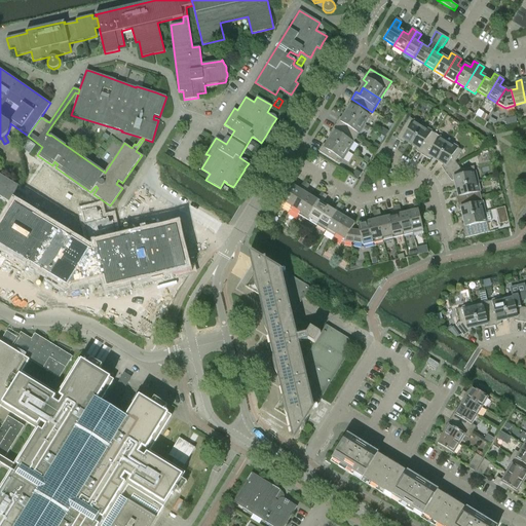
[(350,108),(347,114),(365,124),(372,112),(351,99),(346,106),(350,108)]
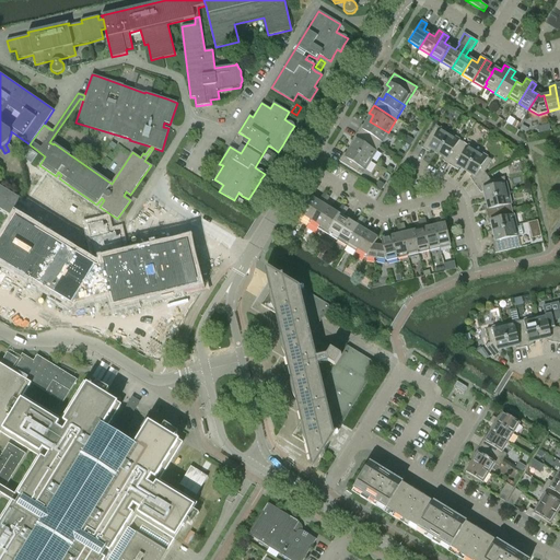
[(361,125),(357,132),(380,147),(388,132),(370,121),(365,128),(361,125)]
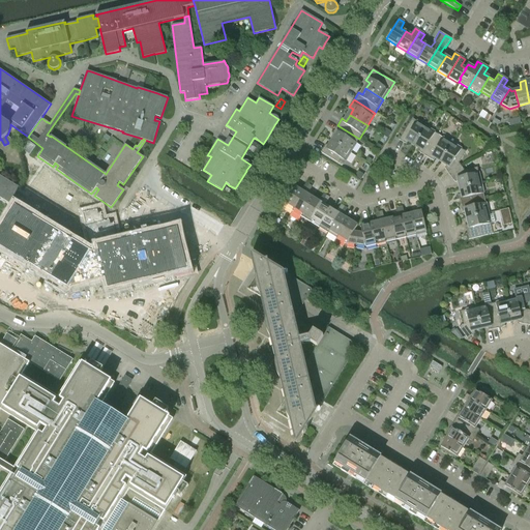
[(409,141),(415,144),(425,126),(412,118),(399,140),(407,145),(409,141)]
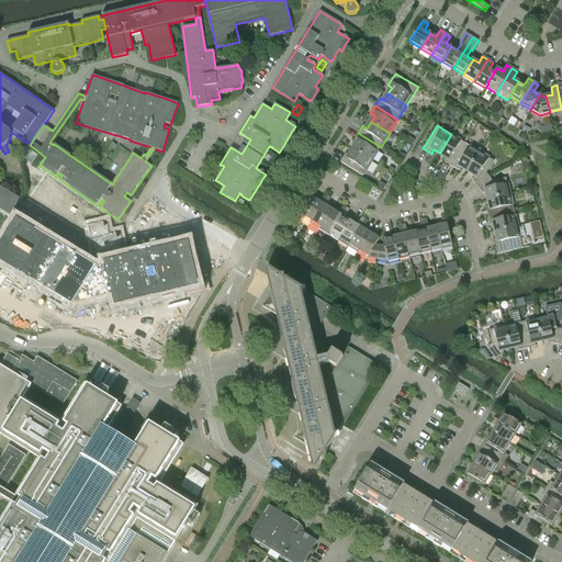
[(372,161),(381,147),(358,133),(353,141),(357,144),(353,149),(372,161)]
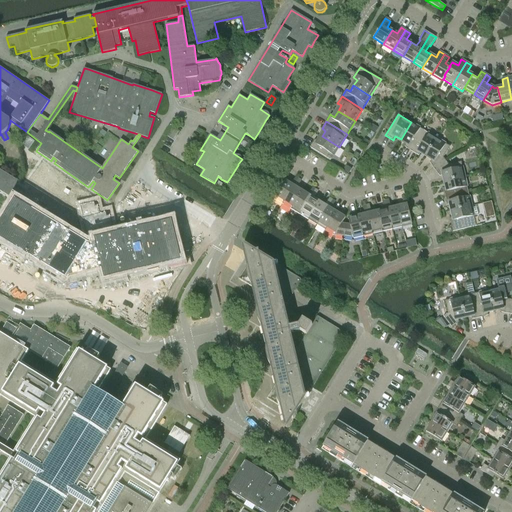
[(424,130),(411,122),(401,139),(406,143),(404,147),(411,151),(424,130)]
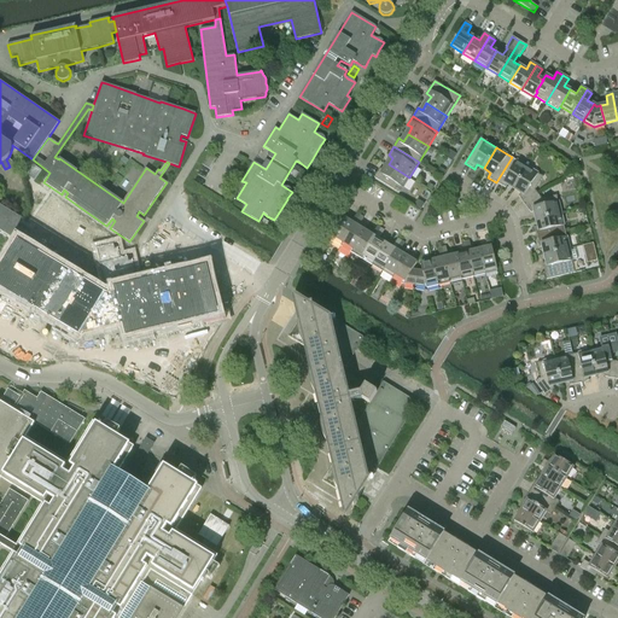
[(449,151),(445,157),(453,161),(456,155),(449,151)]
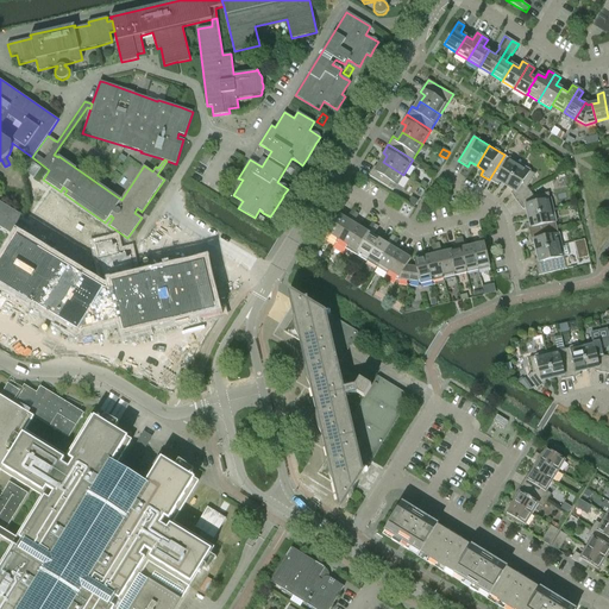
[(520,164),(504,155),(489,180),(497,186),(501,181),(507,184),(520,164)]
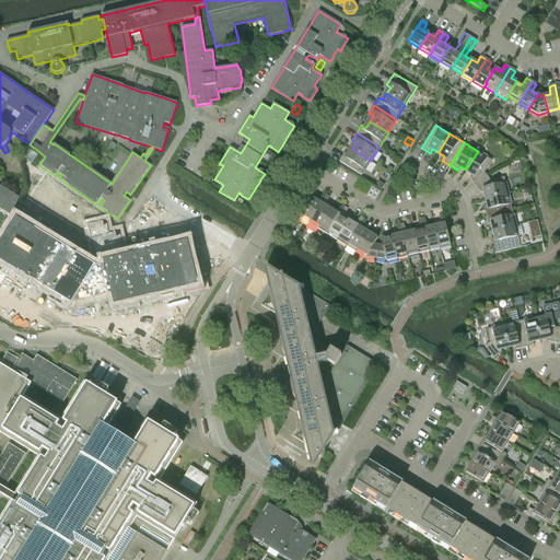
[(362,175),(371,161),(352,149),(348,155),(345,153),(339,161),(362,175)]
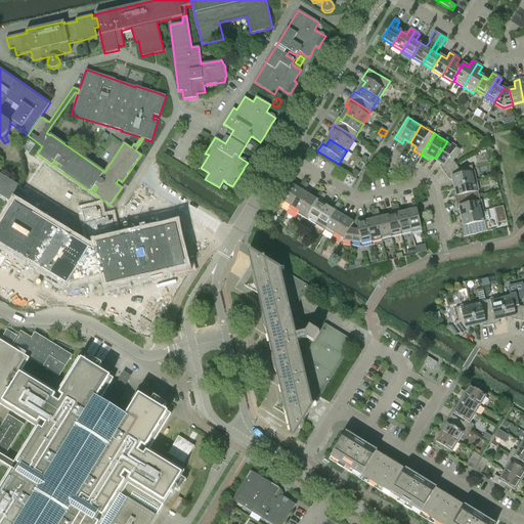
[(461,149),(447,141),(436,159),(442,163),(440,167),(445,173),(456,165),(453,161),(461,149)]
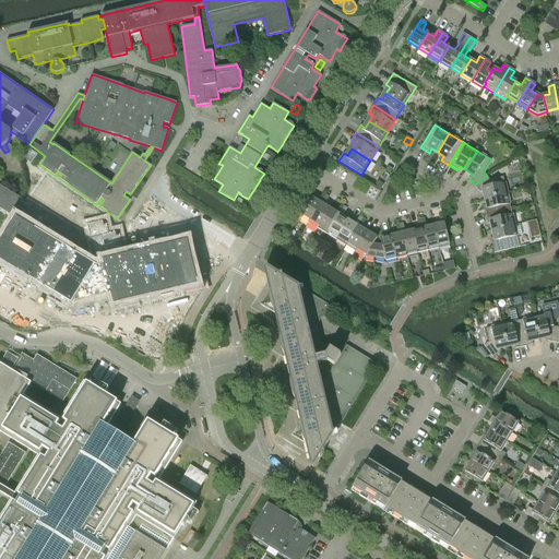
[(270,156),(265,154),(261,161),(265,164),(270,156)]
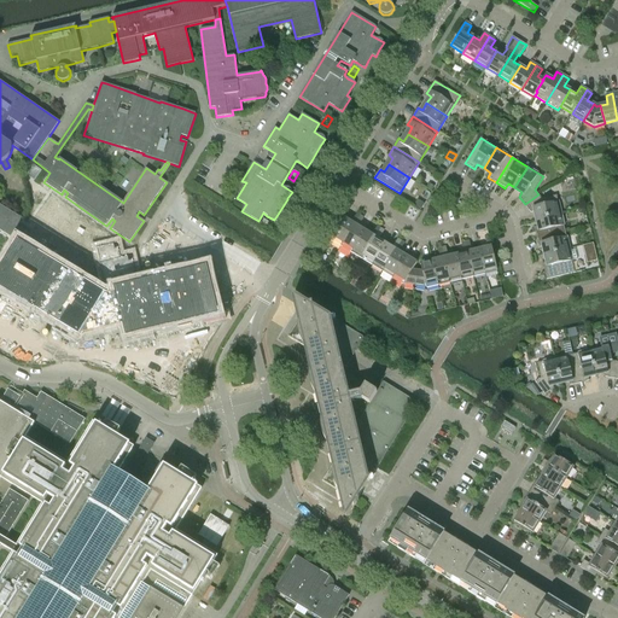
[(542,199),(538,194),(525,204),(530,213),(536,211),(537,220),(561,214),(557,196),(542,199)]
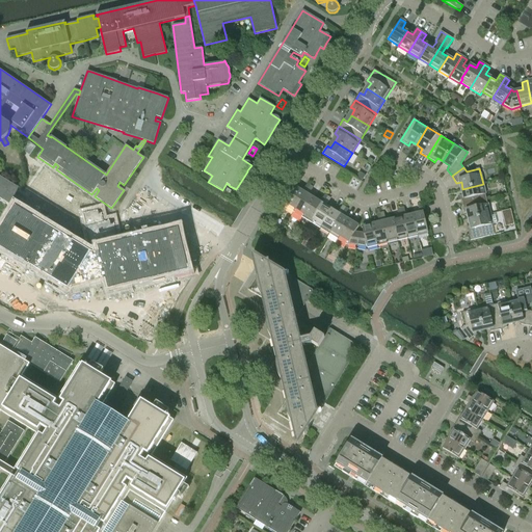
[(0,198),(2,200),(9,205),(9,204),(19,189),(19,188),(0,177),(0,198)]
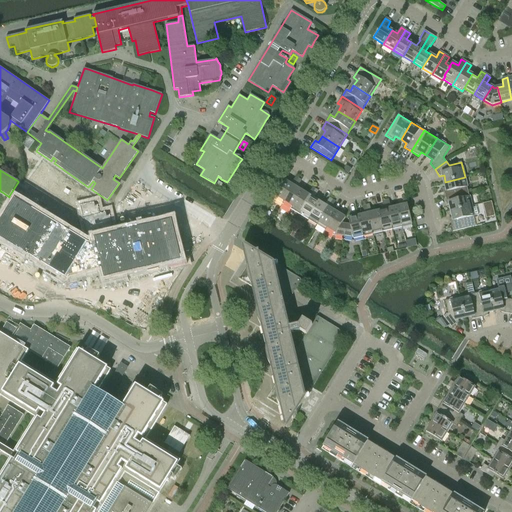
[(283,204),(298,179),(295,177),(291,184),(285,180),(274,198),(283,204)]
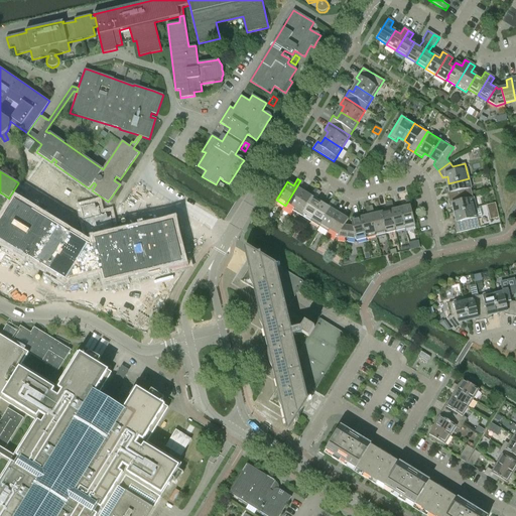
[(446,190),(447,199),(472,192),(469,178),(448,183),(450,189),(446,190)]
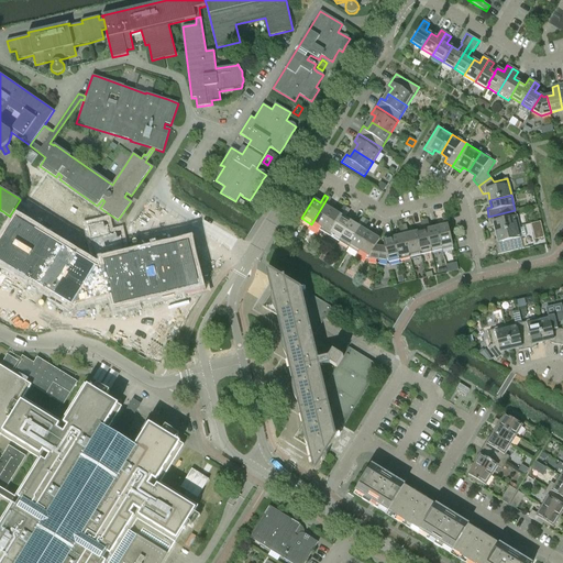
[(328,197),(311,224),(320,230),(332,210),(327,207),(331,199),(328,197)]
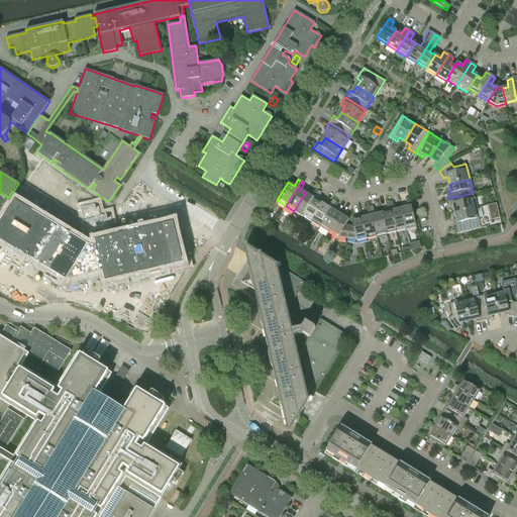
[(305,193),(294,211),(303,216),(318,191),(315,190),(311,197),(305,193)]
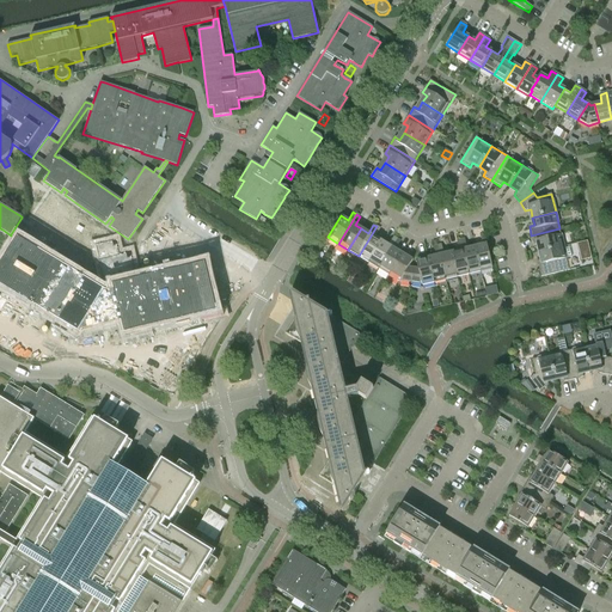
[(377,226),(359,256),(368,262),(381,242),(375,237),(380,228),(377,226)]
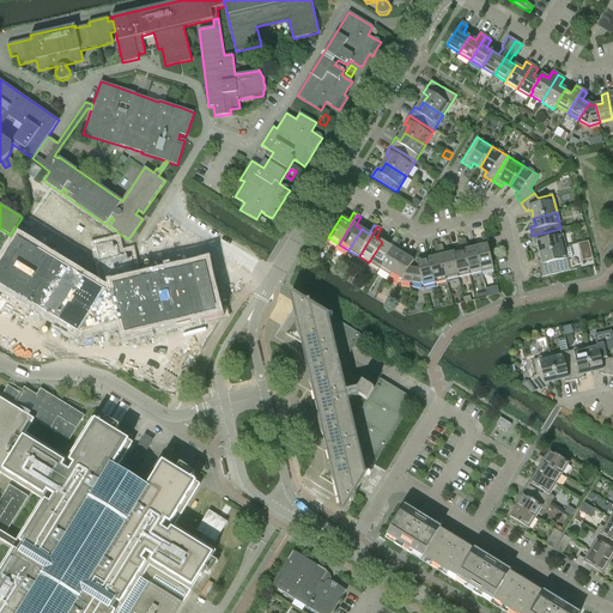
[(565,247),(560,229),(532,236),(534,246),(540,244),(541,253),(565,247)]
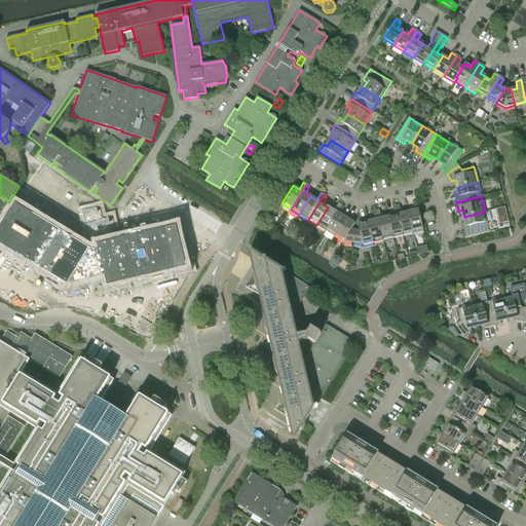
[(408,212),(413,233),(423,230),(416,201),(413,202),(415,211),(408,212)]
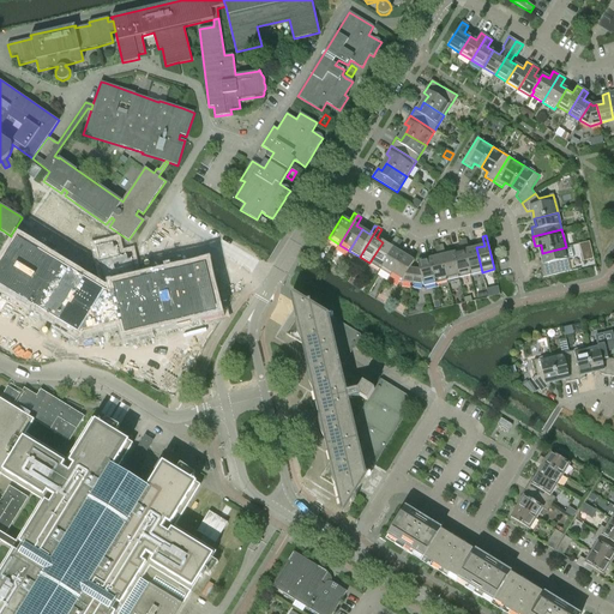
[(383,242),(369,263),(380,270),(398,240),(395,238),(390,246),(383,242)]
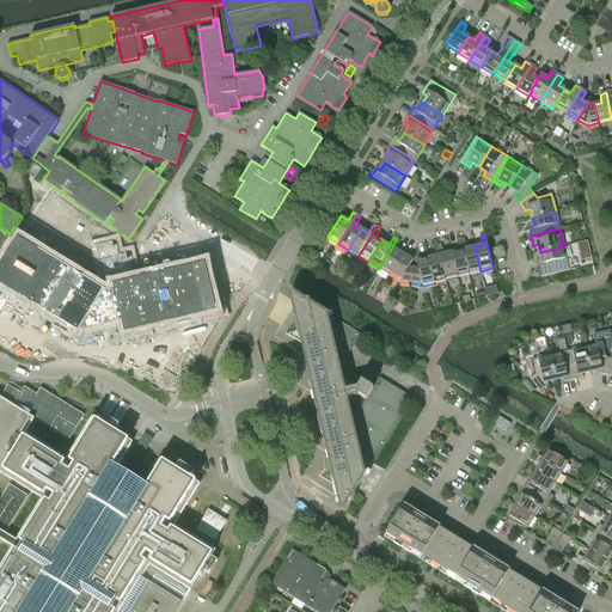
[(397,239),(379,269),(389,275),(402,254),(396,250),(401,242),(397,239)]
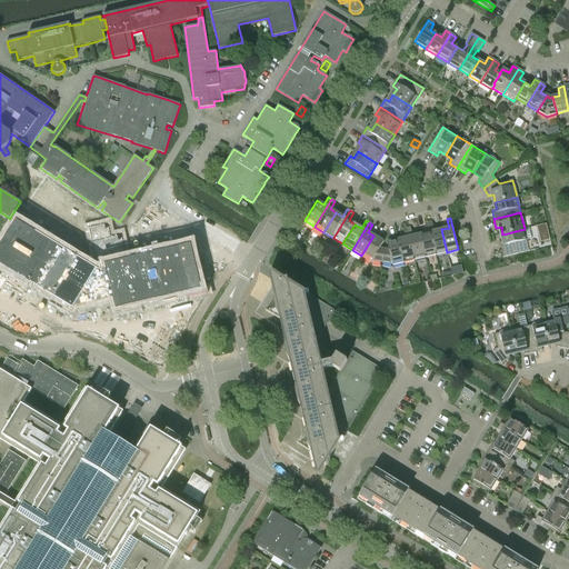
[(428,223),(436,255),(447,252),(441,229),(433,231),(432,222),(428,223)]
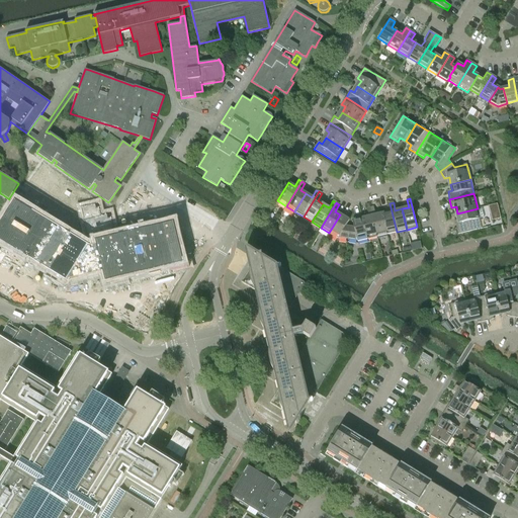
[(382,213),(386,234),(397,232),(390,203),(386,204),(389,211),(382,213)]
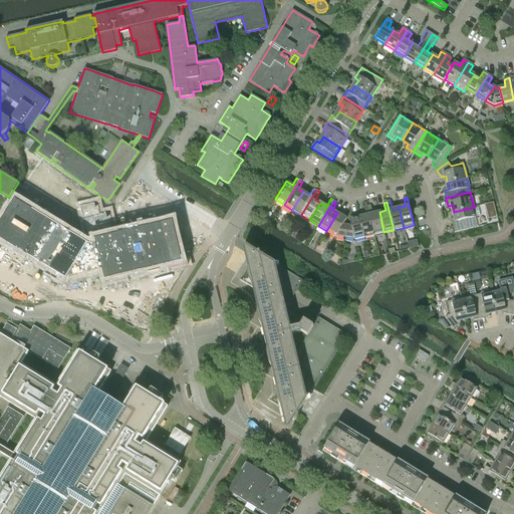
[(359,217),(364,237),(374,235),(367,206),(364,207),(366,215),(359,217)]
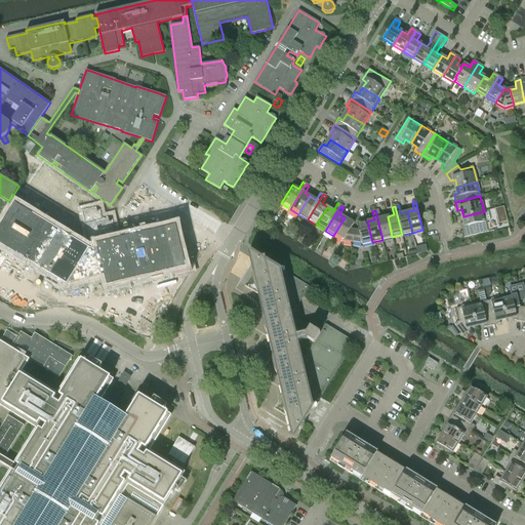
[(375,210),(382,240),(392,237),(388,216),(380,217),(378,210),(375,210)]
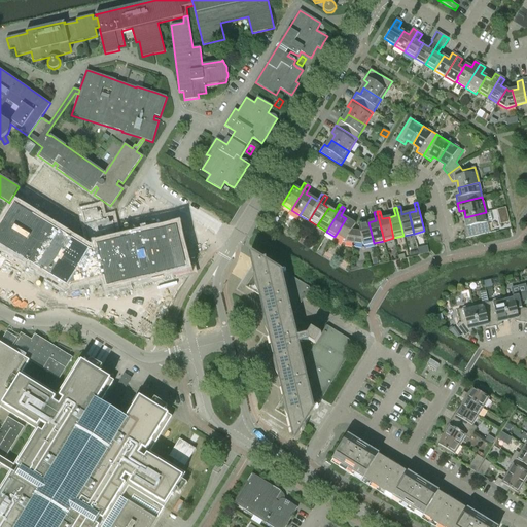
[(486,214),(486,212),(465,217),(467,223),(462,224),(466,239),(490,233),(488,222),(492,221),(490,213),(486,214)]
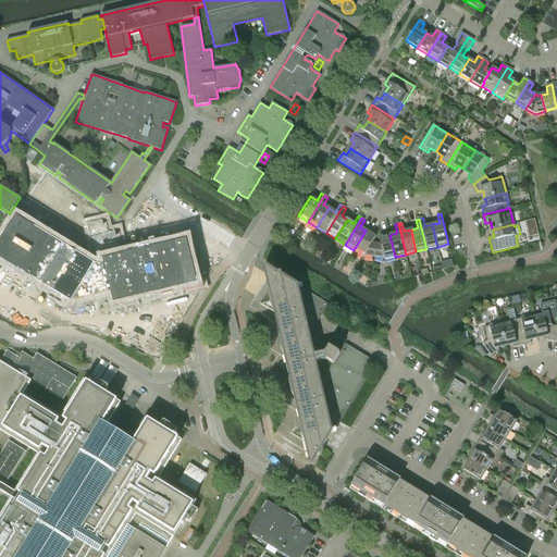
[(9,230),(0,244),(0,277),(41,304),(44,301),(51,306),(48,311),(57,317),(59,314),(60,314),(62,312),(74,309),(81,308),(87,306),(96,304),(99,313),(100,313),(101,317),(111,314),(110,308),(119,306),(120,309),(192,292),(182,247),(113,263),(104,229),(77,235),(81,248),(75,249),(79,267),(72,269),(9,230)]
